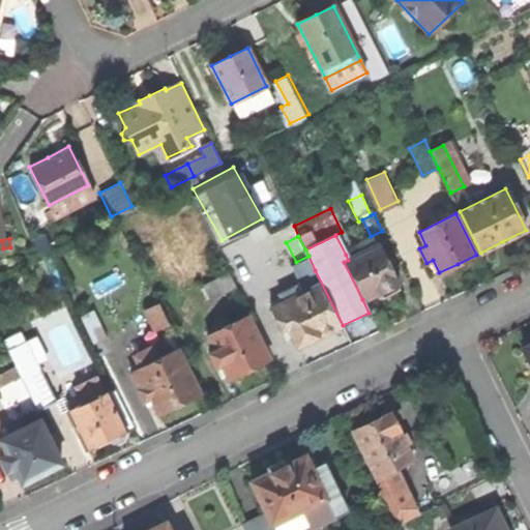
[(375,240),(346,255),(348,260),(377,245),(375,240)]
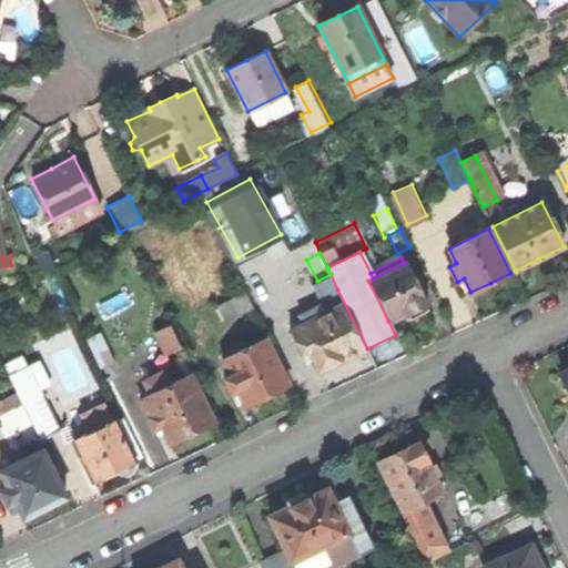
[(404,263),(373,279),(368,281),(388,321),(399,316),(406,313),(424,304),(404,263)]
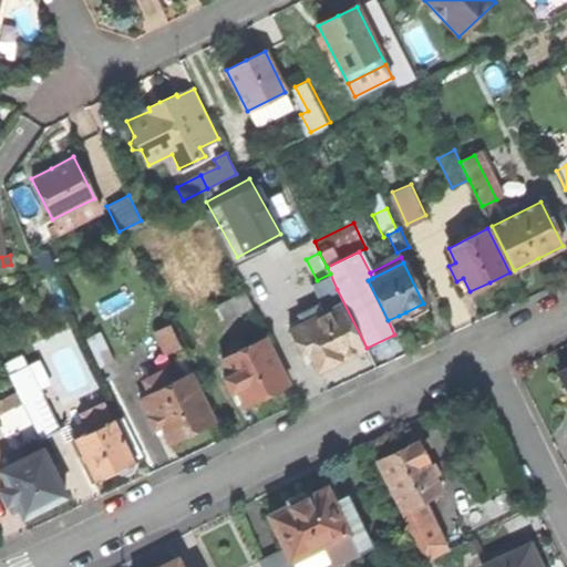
[(315,300),(337,289),(330,274),(317,280),(308,285),(315,300)]
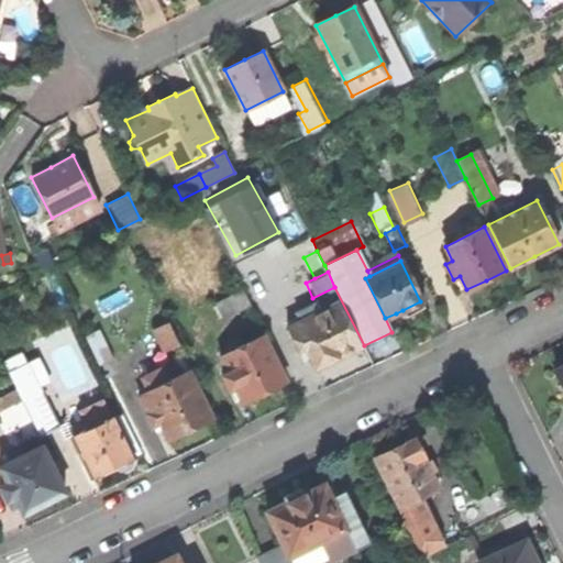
[(217,302),(224,319),(252,306),(249,298),(244,289),(217,302)]
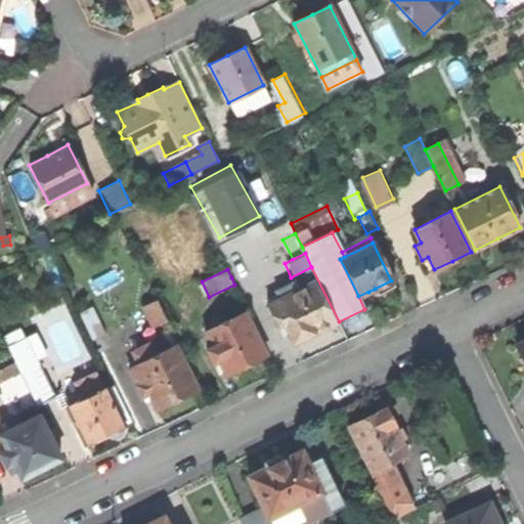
[(394,287),(391,280),(375,289),(378,295),(394,287)]
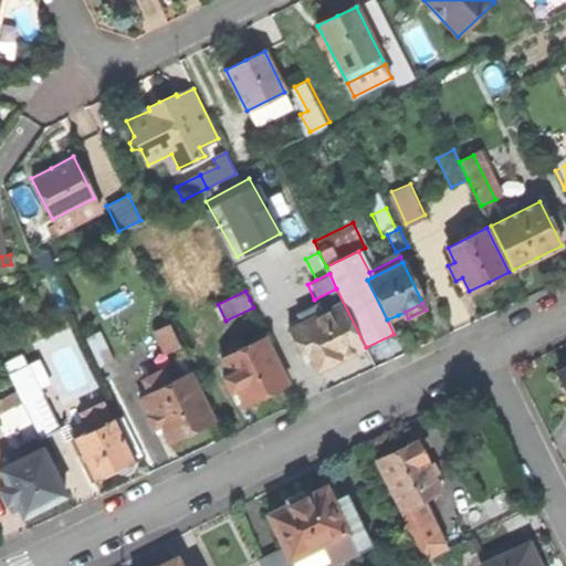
[(290,331),(301,353),(307,349),(316,369),(338,359),(362,347),(341,305),(320,316),(304,324),(290,331)]
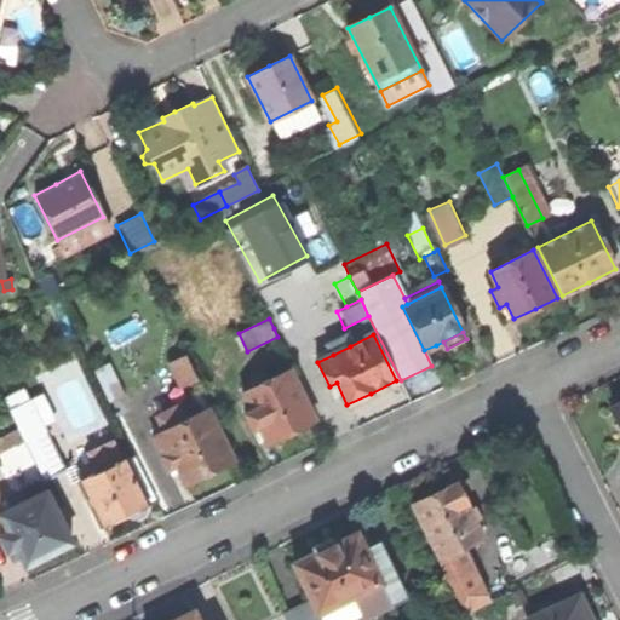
[(328,345),(333,355),(350,346),(345,337),(328,345)]
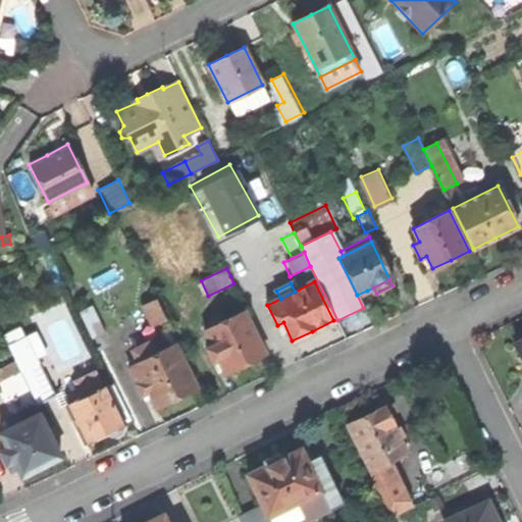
[(143,306),(153,325),(166,319),(156,299),(143,306)]
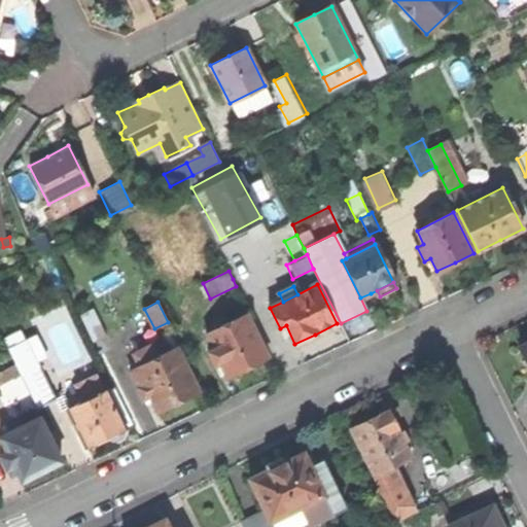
[(221,361),(227,376),(245,367),(267,357),(246,314),(207,332),(214,348),(208,352),(214,365),(221,361)]
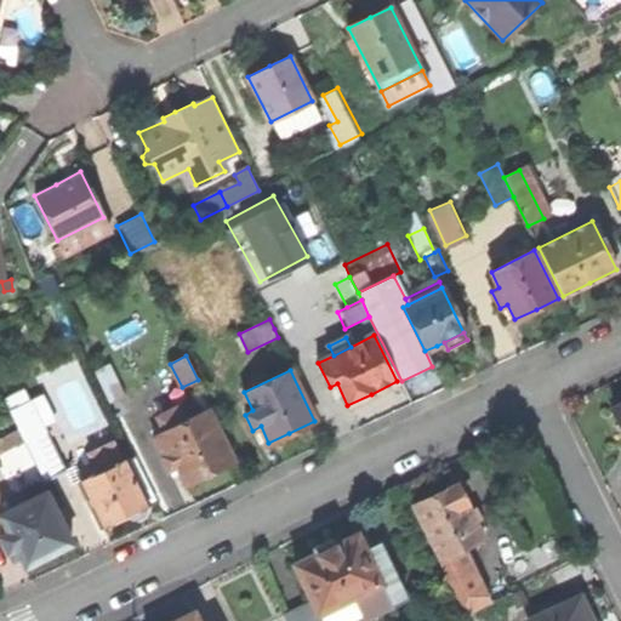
[(153,437),(169,469),(176,466),(186,485),(209,473),(233,461),(206,410),(153,437)]
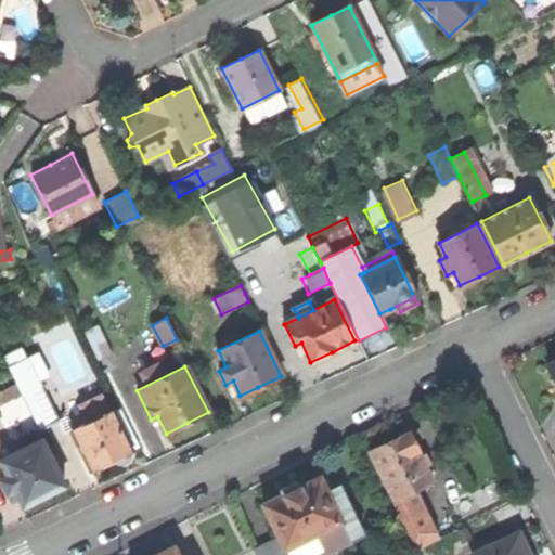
[(27,403),(30,409),(39,427),(40,429),(56,421),(44,395),(27,403)]
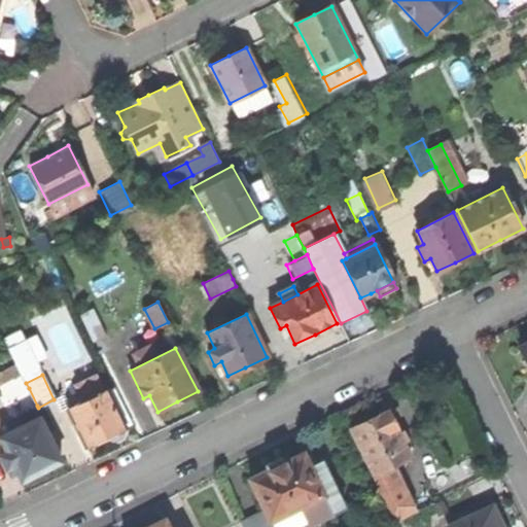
[(81,382),(90,398),(102,392),(95,376),(81,382)]
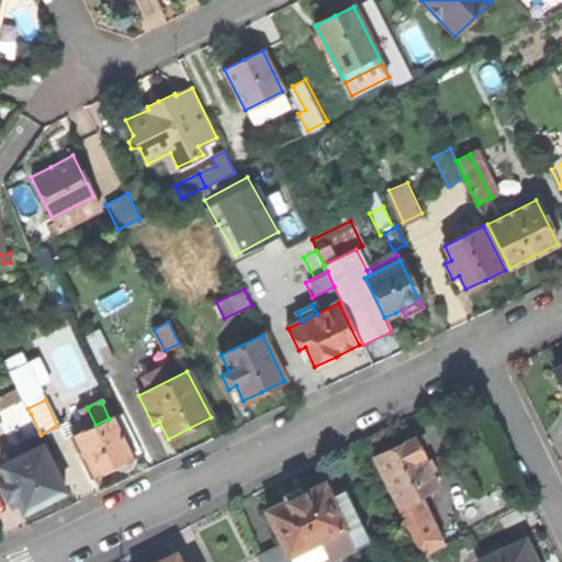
[(13,446),(40,433),(31,414),(4,427),(13,446)]
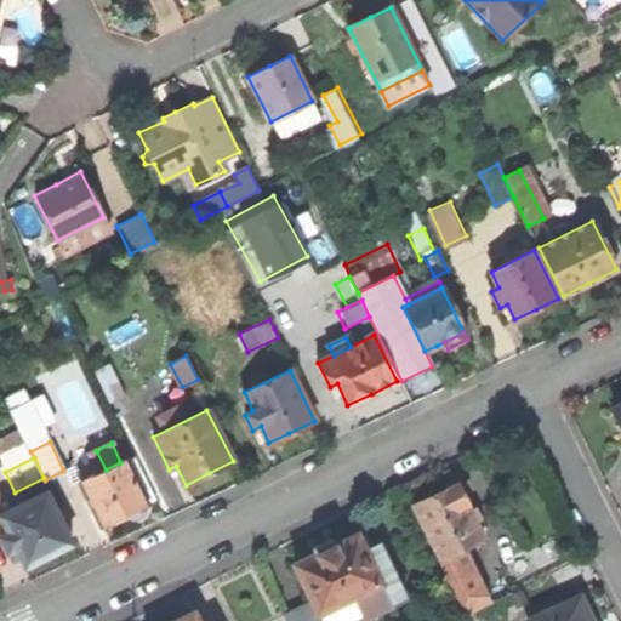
[(106,469),(81,480),(102,525),(115,519),(125,514),(131,518),(142,513),(143,506),(147,505),(125,460),(120,462),(106,469)]
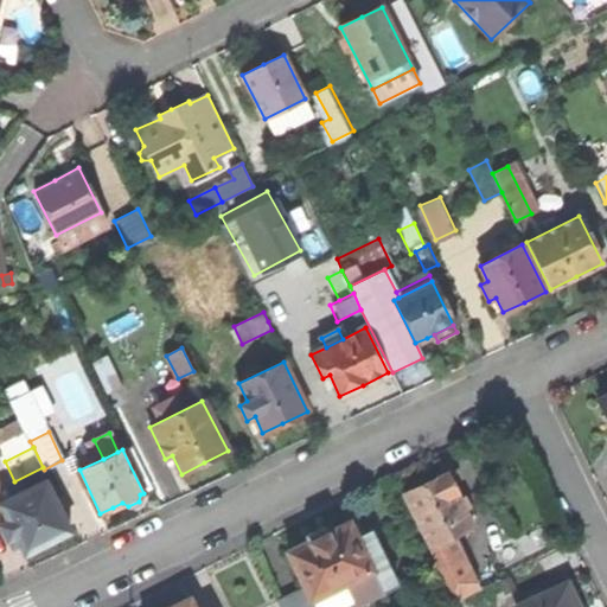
[(407,496),(433,548),(457,537),(475,528),(449,474),(426,486),(407,496)]
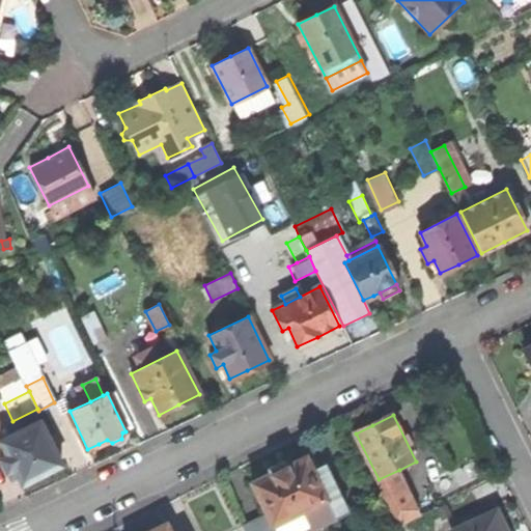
[(60,465),(38,421),(0,439),(0,442),(6,455),(0,458),(0,459),(6,472),(12,469),(21,484),(42,474),(60,465)]
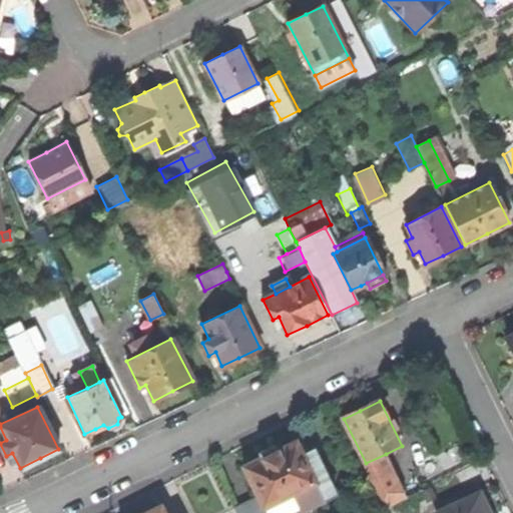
[(244,466),(264,507),(269,505),(294,493),(317,482),(304,455),(297,441),(279,450),(277,445),(268,449),(261,453),(263,457),(244,466)]
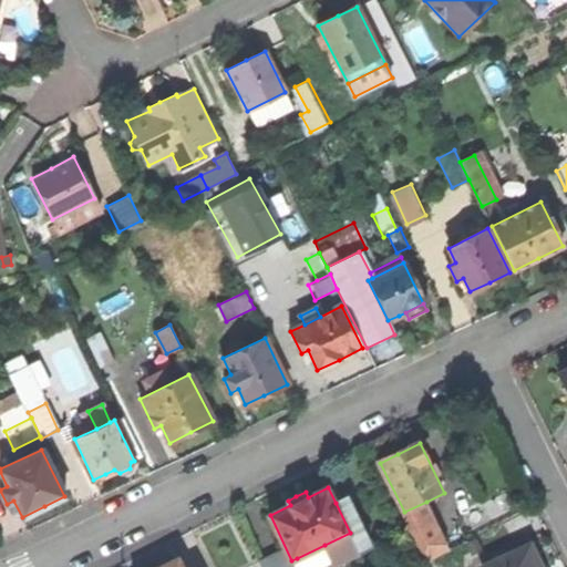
[(348,497),(336,503),(350,533),(325,545),(332,560),(334,565),(371,547),(348,497)]
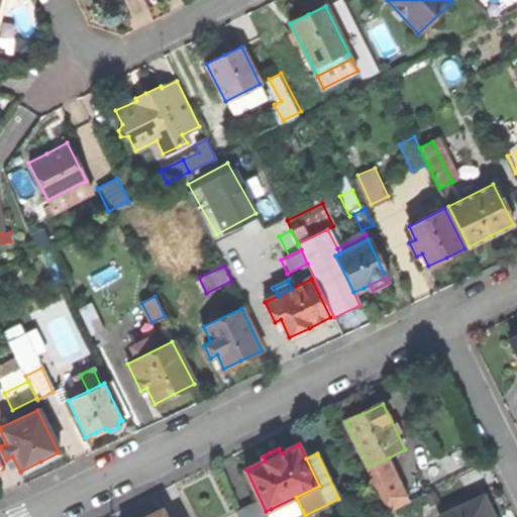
[(397,473),(389,457),(369,467),(377,483),(390,476),(397,473)]
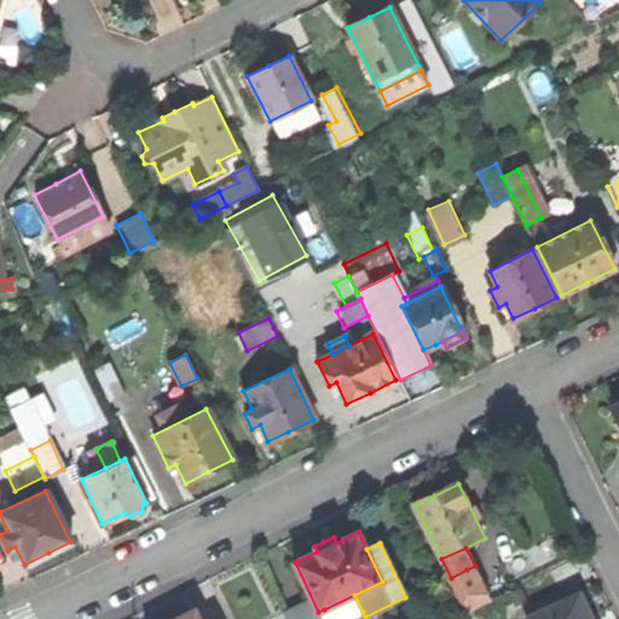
[(484,603),(467,570),(451,578),(467,612),(484,603)]
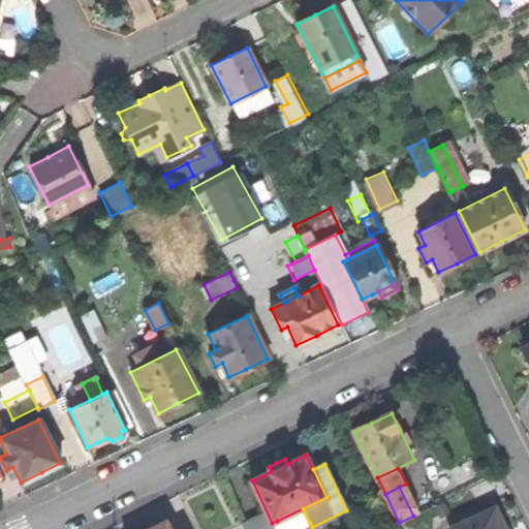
[(296,528),(310,523),(303,508),(277,521),(280,528),(296,528)]
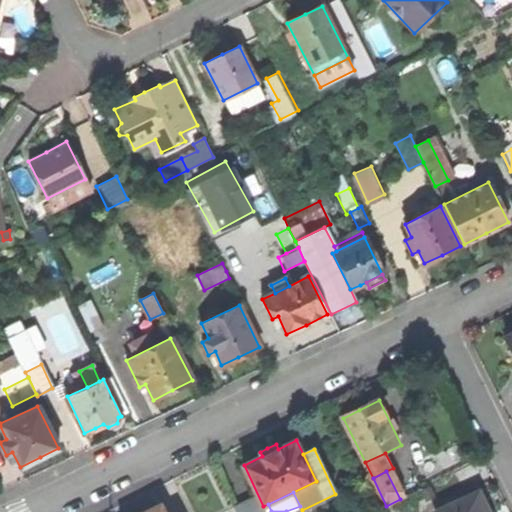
[(488,511),(480,493),(439,511),(488,511)]
